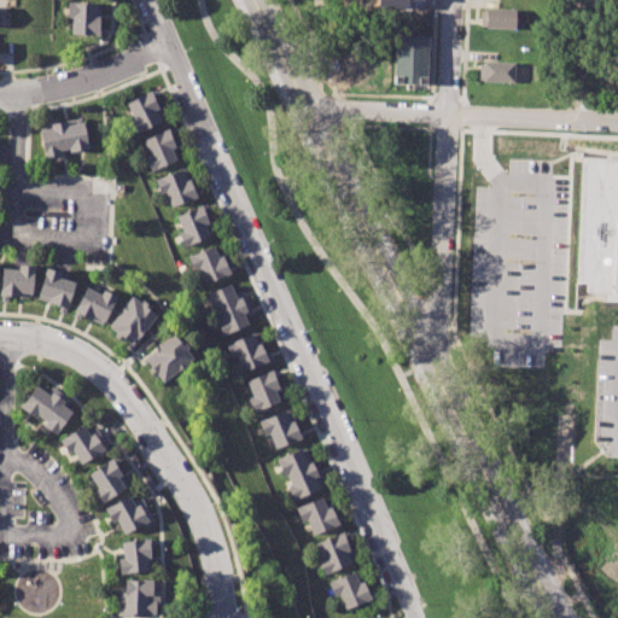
[(68,1),(99,3),(98,35),(73,34),(73,17),(66,17),(68,1)]
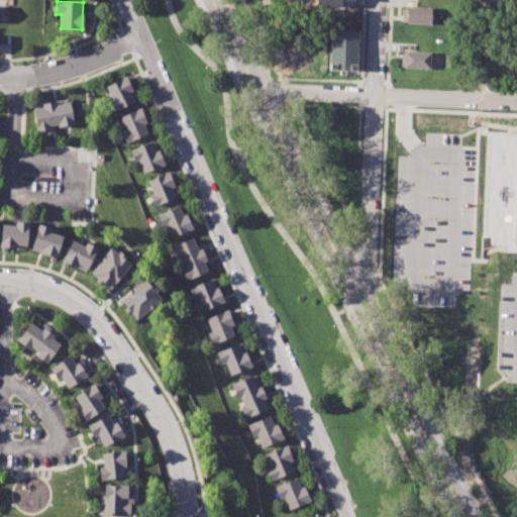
[(402,7),(430,8),(429,23),(402,22),(402,7)]
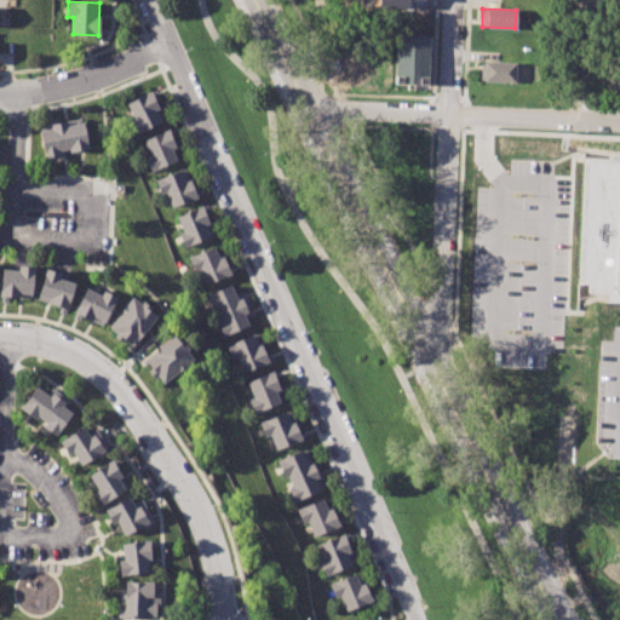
[(396,34),(429,35),(426,84),(395,82),(396,34)]
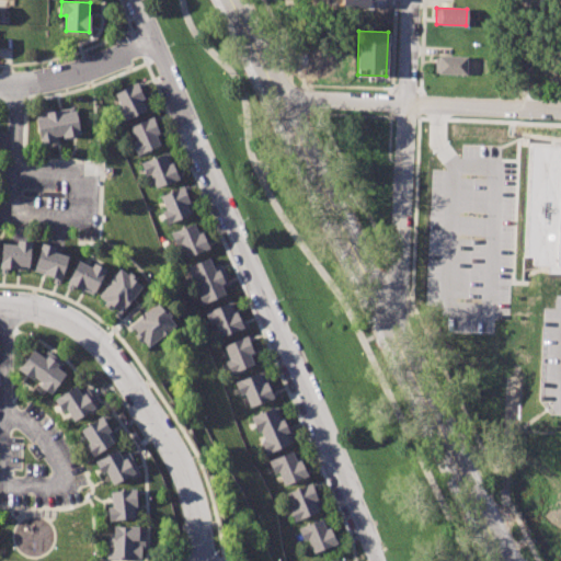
[(437,56),(479,58),(478,75),(436,72),(437,56)]
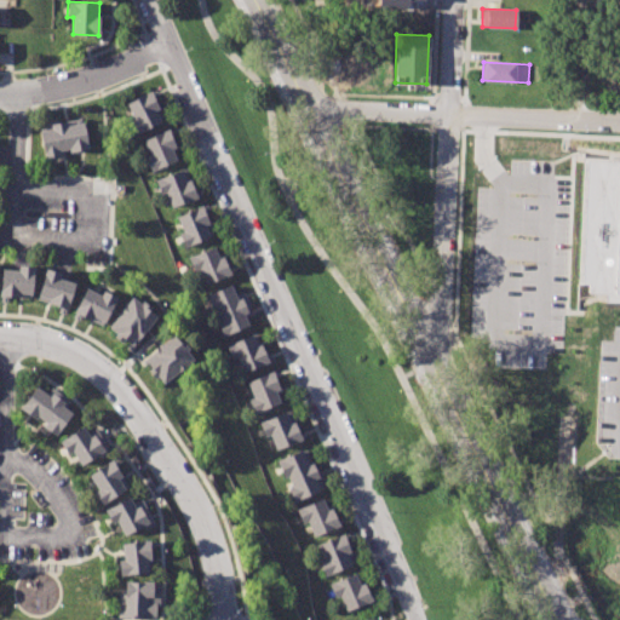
[(126,102),(155,89),(158,96),(154,97),(164,120),(135,135),(127,120),(133,118),(126,102)]
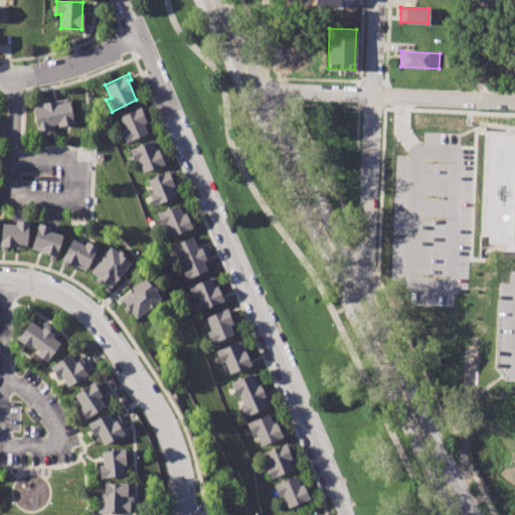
[(32,109),(42,107),(41,103),(54,100),(55,104),(68,101),(73,122),(36,129),(32,109)]
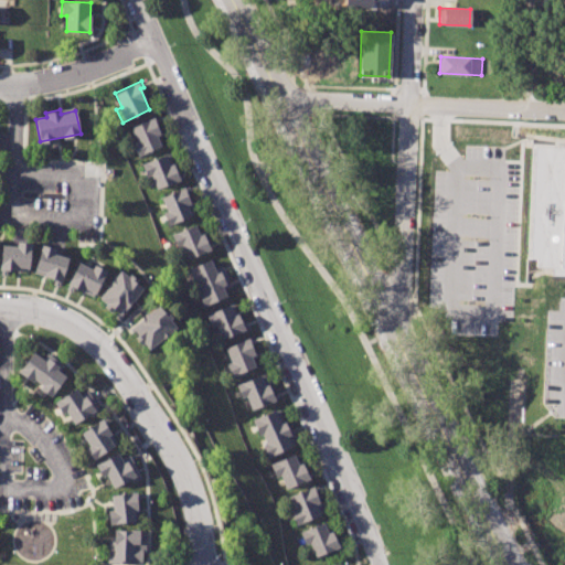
[(130,128),(152,118),(160,136),(156,138),(159,145),(137,155),(131,144),(136,141),(130,128)]
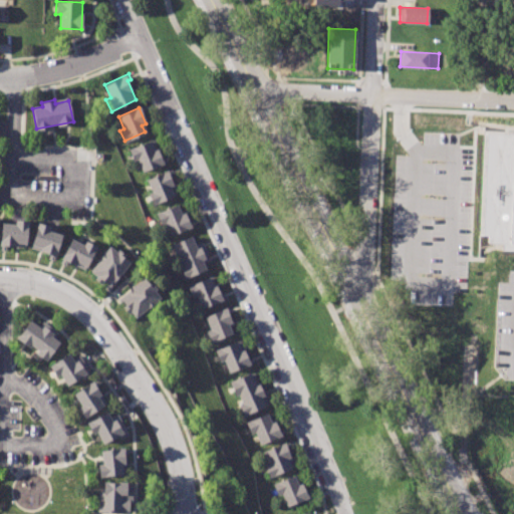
[(484,134),(513,134),(513,182),(512,182),(511,211),(513,211),(513,251),(500,251),(500,245),(487,244),(487,237),(479,236),(484,134)]
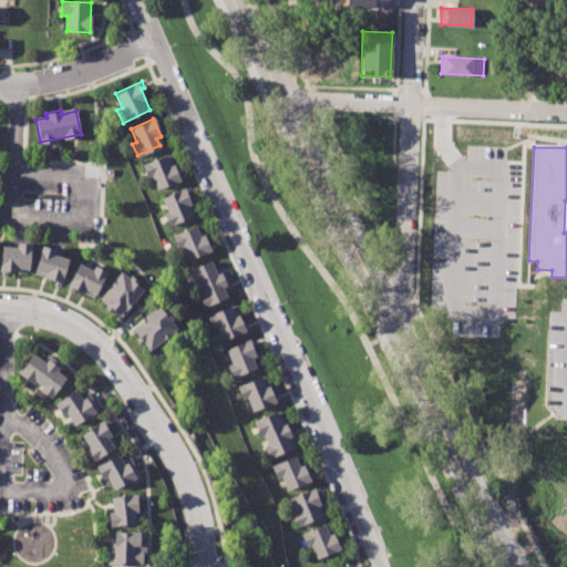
[(141,163),(168,153),(176,172),(181,171),(184,179),(156,189),(152,176),(146,177),(141,163)]
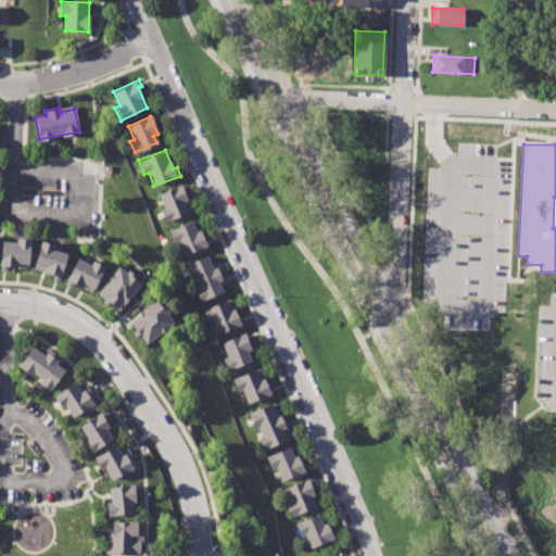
[(159,193),(185,182),(188,190),(184,192),(191,210),(165,220),(161,209),(164,207),(159,193)]
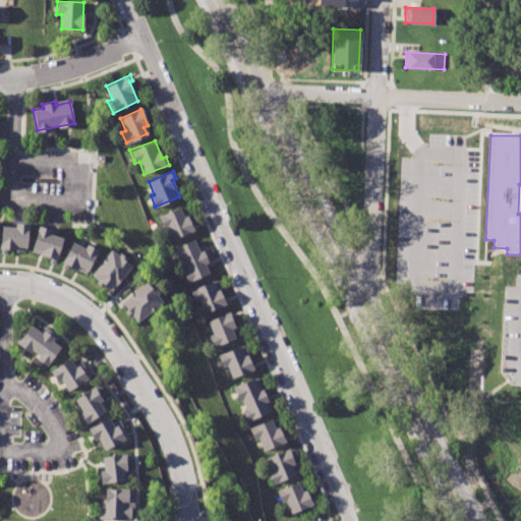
[(158,215),(179,207),(183,217),(187,216),(193,231),(173,239),(168,226),(163,228),(158,215)]
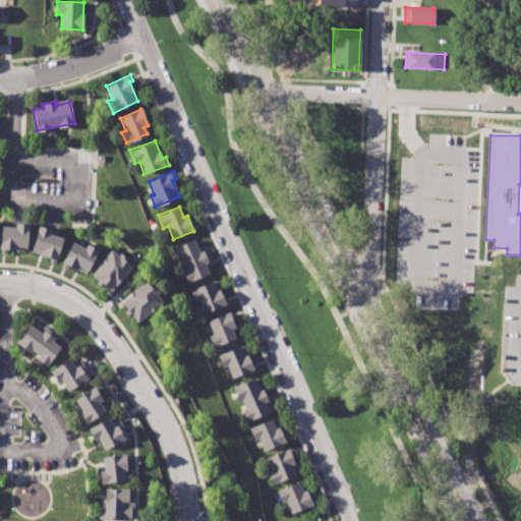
[(0,226),(14,227),(14,222),(29,223),(25,250),(0,248),(0,226)]
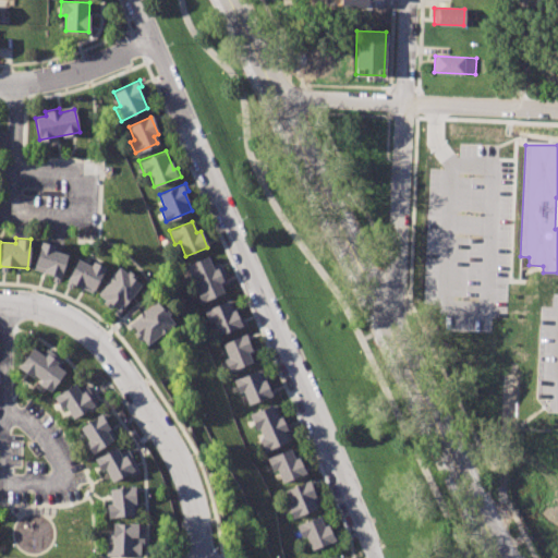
[(33,267),(41,241),(55,245),(53,250),(68,254),(60,276),(33,267)]
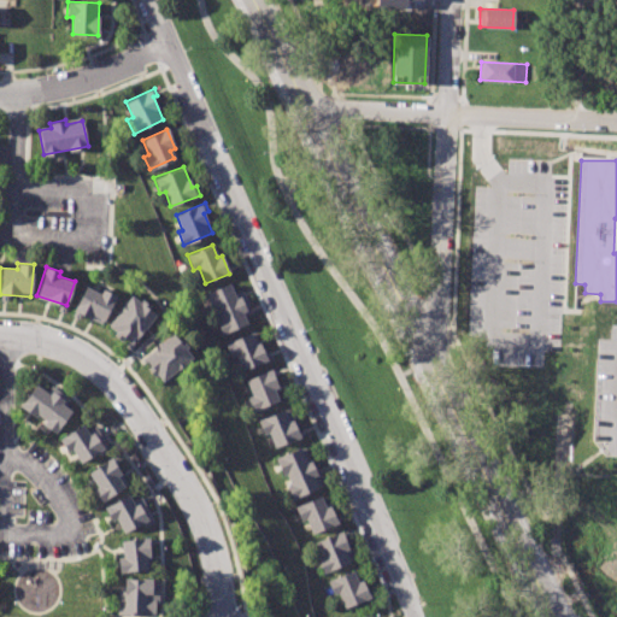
[(205,292),(230,281),(236,294),(244,291),(253,313),(246,316),(250,324),(222,335),(216,321),(221,319),(216,309),(212,310),(205,292)]
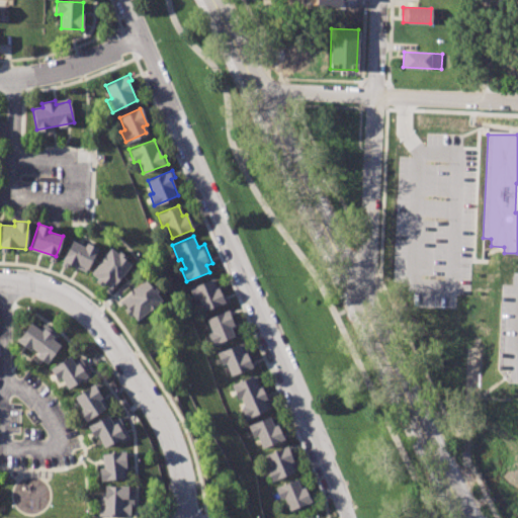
[(61,259),(71,240),(83,247),(86,242),(97,248),(84,272),(61,259)]
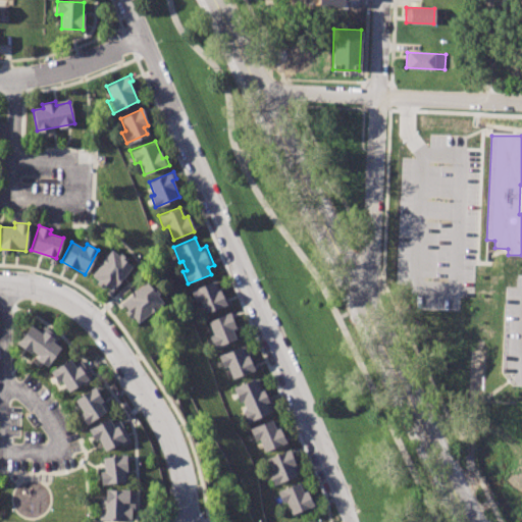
[(91,274),(111,250),(132,265),(111,292),(105,286),(102,290),(95,283),(98,280),(91,274)]
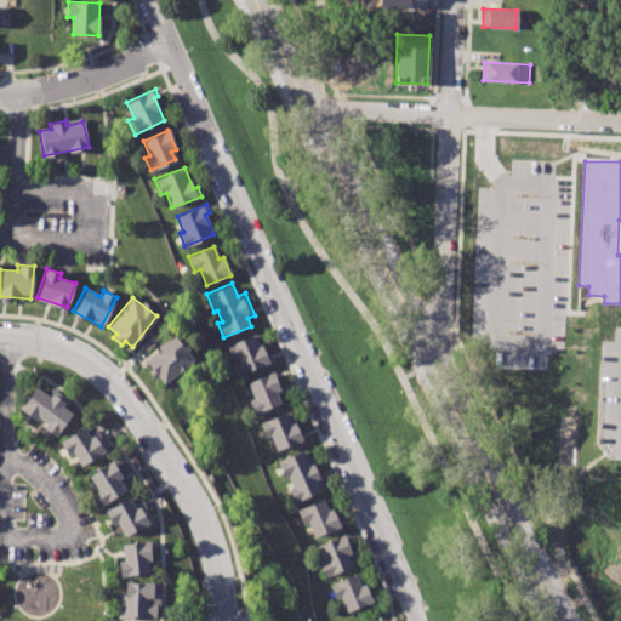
[(227,345),(256,332),(265,354),(268,352),(273,362),(244,374),(238,358),(233,360),(227,345)]
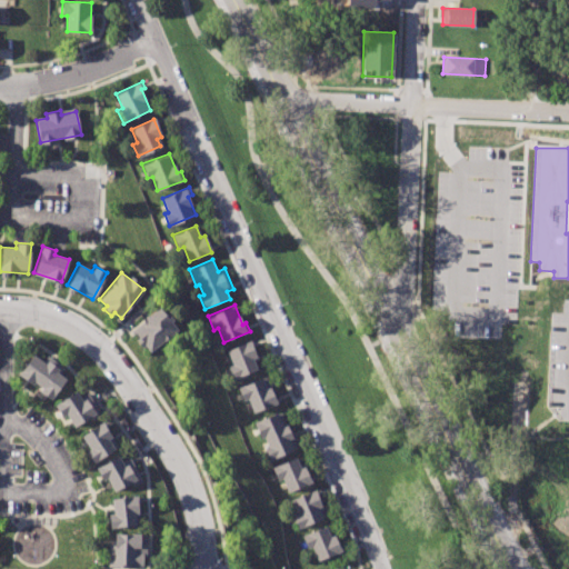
[(131,329),(159,307),(165,315),(169,311),(176,320),(171,322),(177,330),(149,352),(131,329)]
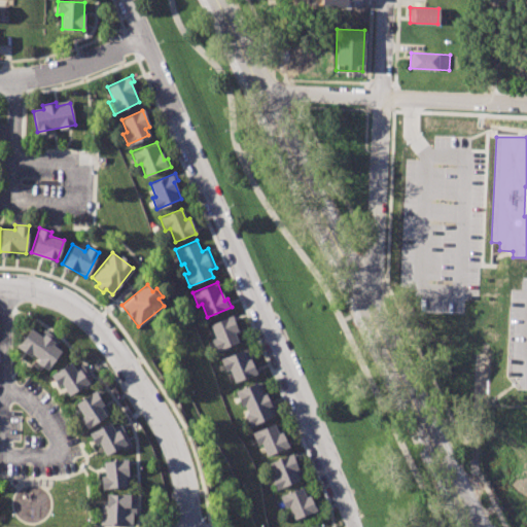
[(211,323),(232,315),(238,331),(235,335),(238,343),(217,351),(212,340),(216,338),(211,323)]
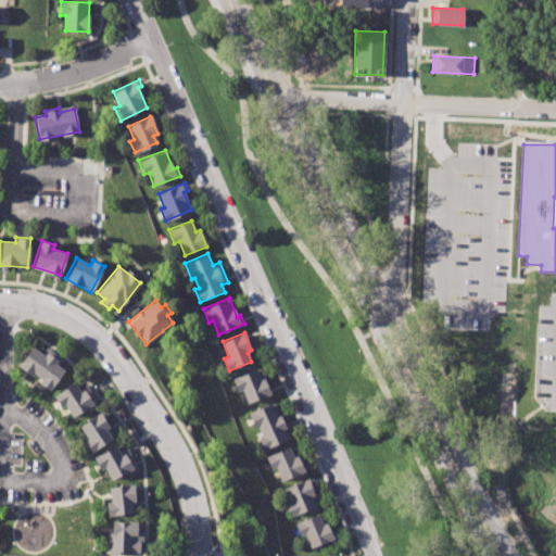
[(17,364),(32,345),(42,354),(46,350),(61,361),(58,365),(64,369),(49,388),(17,364)]
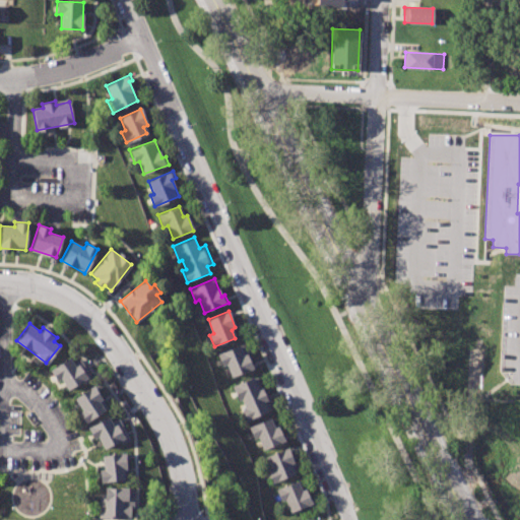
[(216,353),(242,343),(250,364),(253,362),(256,368),(232,378),(226,366),(222,367),(216,353)]
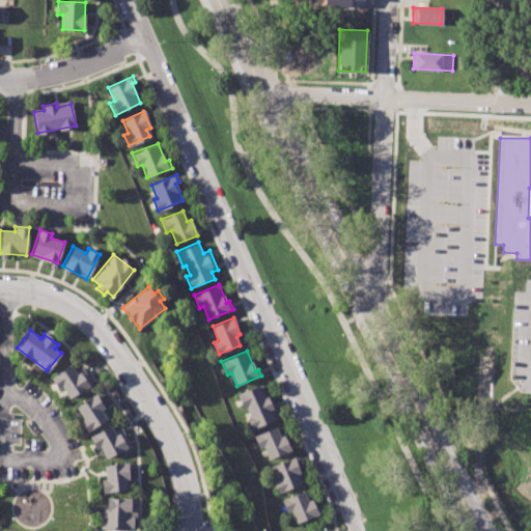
[(51,378),(71,365),(74,370),(81,365),(93,384),(70,398),(62,386),(58,388),(51,378)]
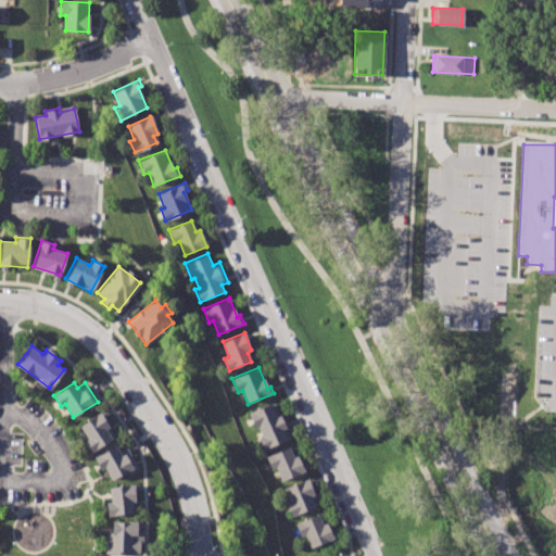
[(249,413),(276,402),(283,422),(289,420),(292,431),(288,432),(290,439),(264,450),(260,439),(263,437),(258,427),(255,428),(249,413)]
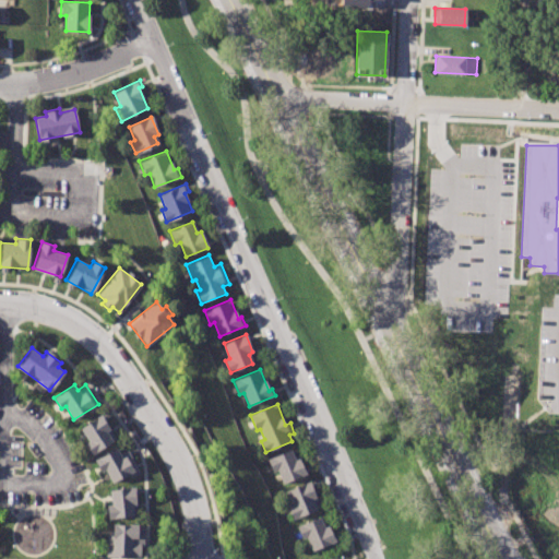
[(79,427),(100,414),(117,439),(91,455),(84,444),(87,441),(79,427)]
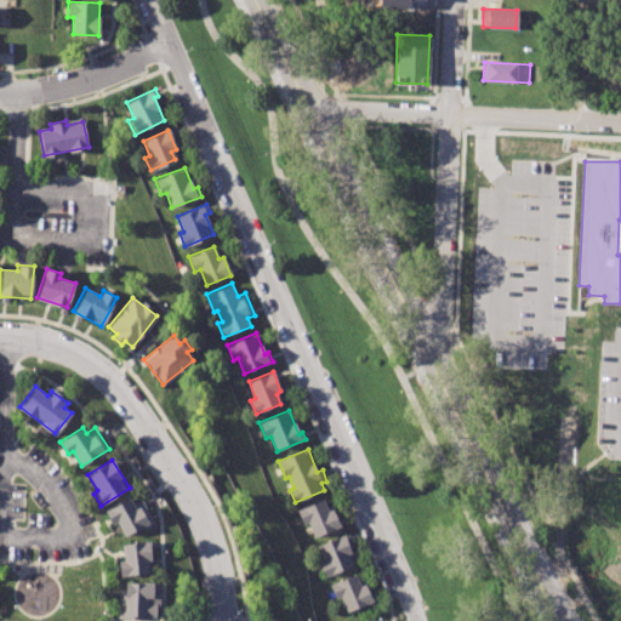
[(104,512),(129,499),(132,506),(141,501),(154,525),(143,531),(141,527),(125,536),(117,522),(112,524),(104,512)]
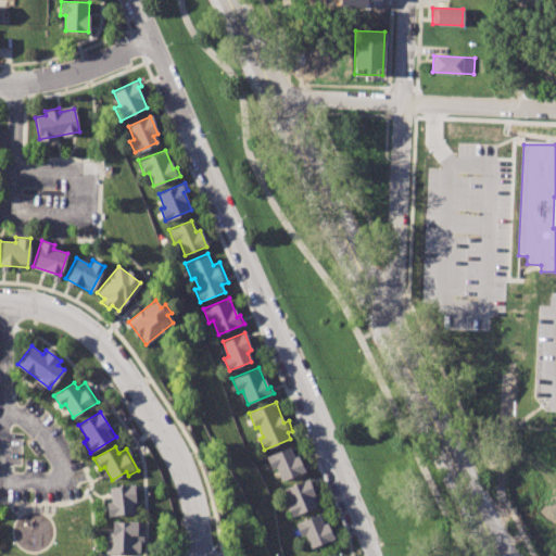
[(266,456),(289,446),(293,457),(298,455),(304,471),(281,481),(276,468),(272,470),(266,456)]
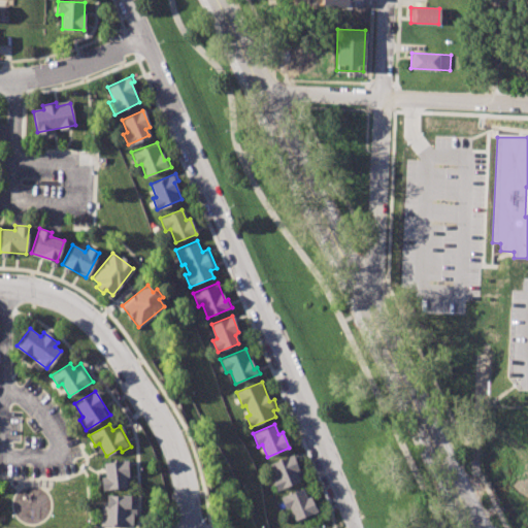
[(271,462),(296,453),(300,461),(296,462),(303,480),(277,489),(273,479),(277,477),(271,462)]
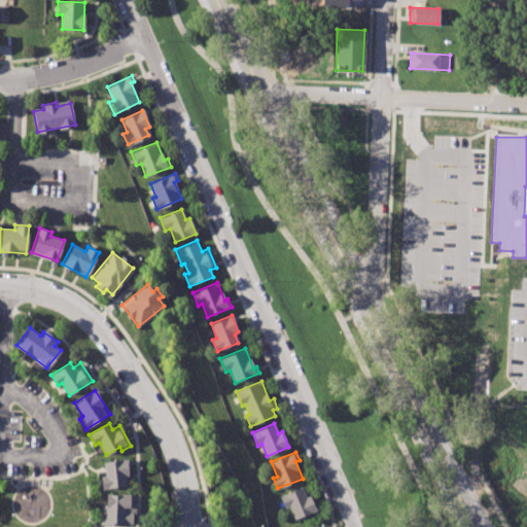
[(103,462),(127,458),(130,486),(101,489),(99,476),(104,476),(103,462)]
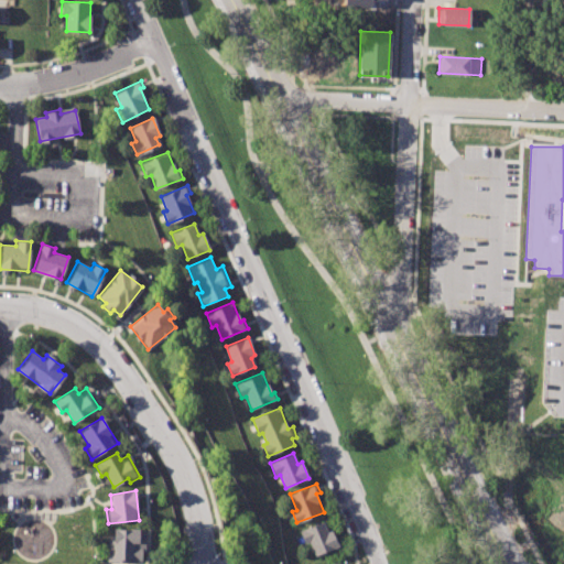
[(300,531),(322,522),(327,533),(332,531),(338,546),(315,556),(310,543),(305,544),(300,531)]
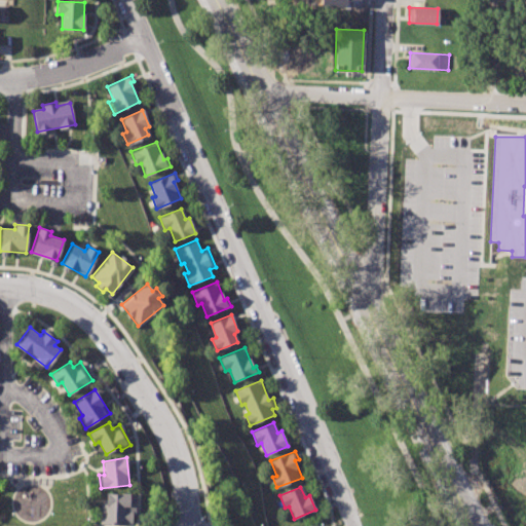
[(106,493),(135,494),(133,524),(99,522),(100,503),(105,503),(106,493)]
